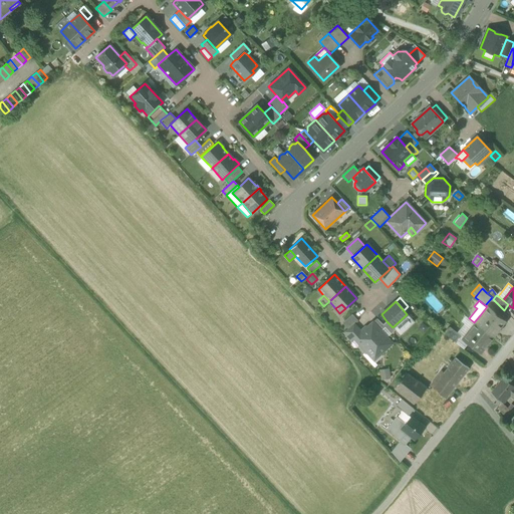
[(483,317),(477,325),(490,336),(496,328),(498,330),(506,320),(488,306),(487,306),(480,315),(483,317)]
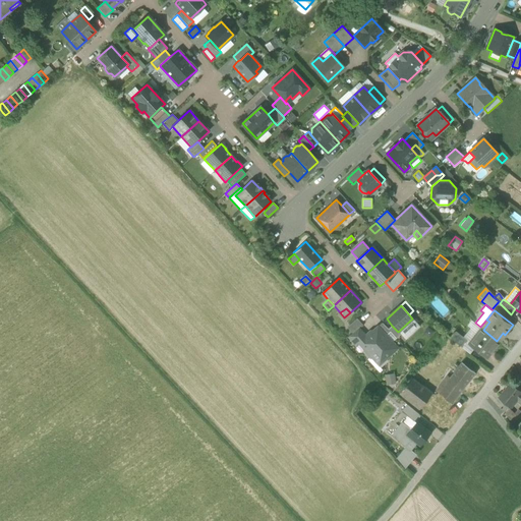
[(347,328),(352,334),(358,329),(362,325),(356,319),(347,328)]
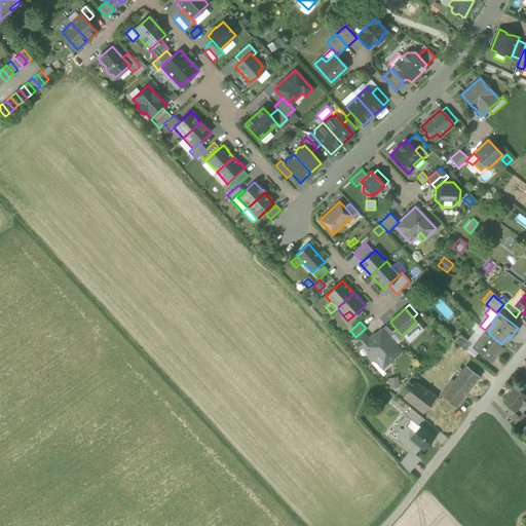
[(423,330),(416,322),(402,335),(405,338),(405,337),(409,342),(423,330)]
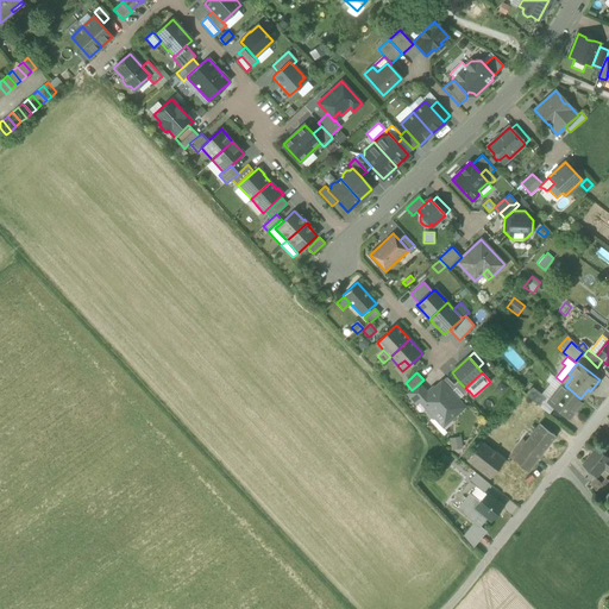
[(554,390),(562,382),(556,377),(551,374),(546,381),(550,384),(540,395),(545,399),(547,400),(554,390)]
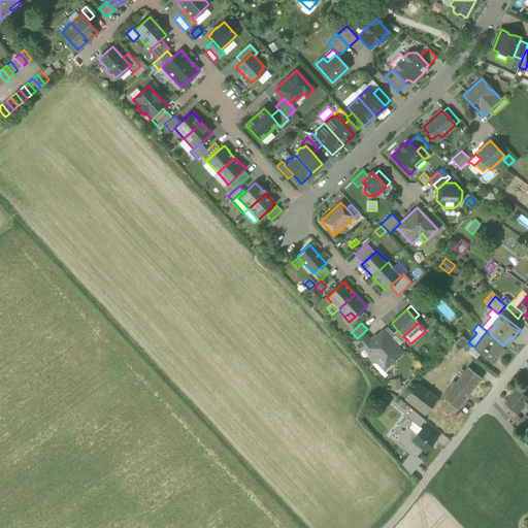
[(493,324),(487,331),(490,334),(496,326),(493,324)]
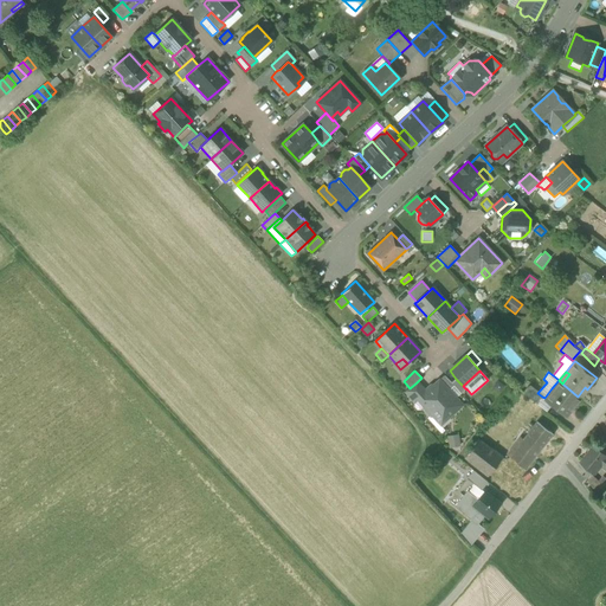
[(439,380),(449,391),(453,386),(451,384),(444,375),(439,380)]
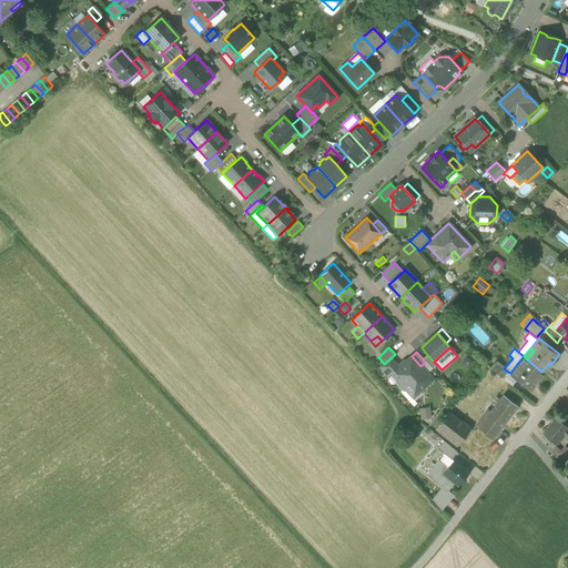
[(425,362),(432,369),(437,365),(434,362),(427,355),(423,359),(425,362)]
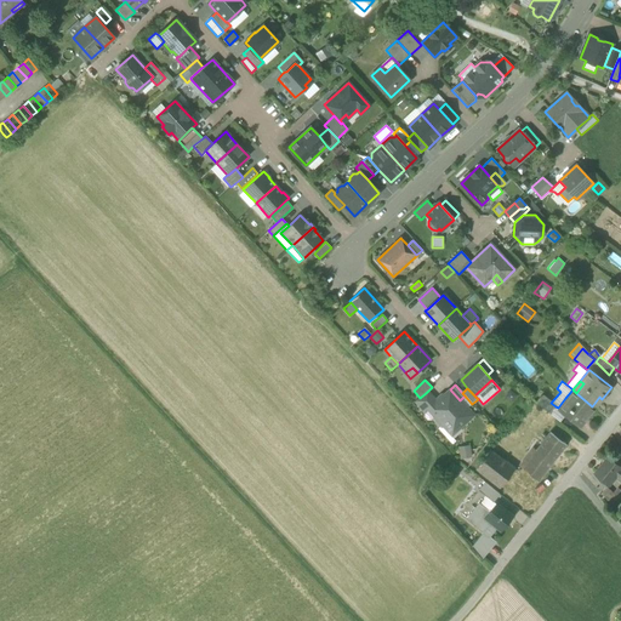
[(442,425),(448,431),(453,427),(459,427),(473,415),(467,409),(460,400),(450,389),(437,402),(428,410),(436,416),(436,420),(440,426),(442,425)]
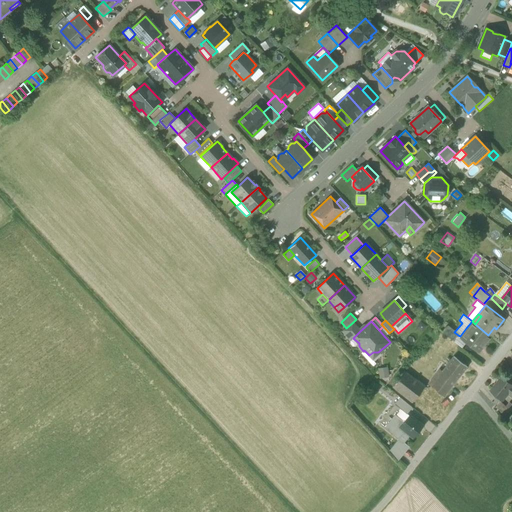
[(427,326),(421,321),(416,327),(422,332),(427,326)]
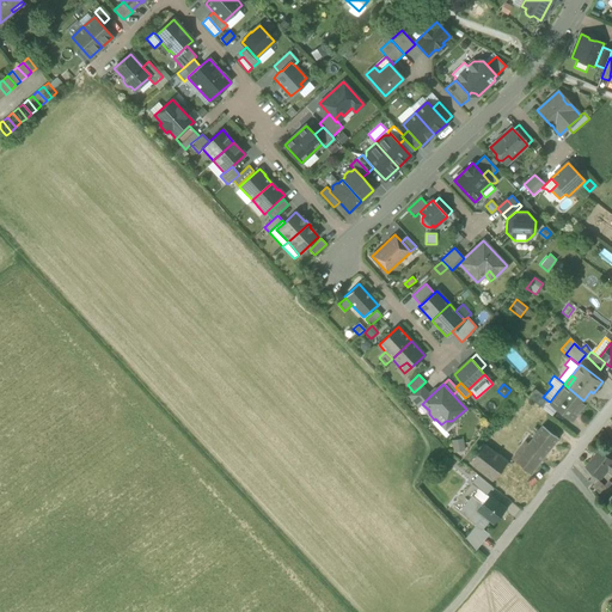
[(586,402),(583,401),(568,387),(564,384),(557,392),(561,396),(552,405),(564,414),(569,418),(576,409),(579,410),(586,402)]
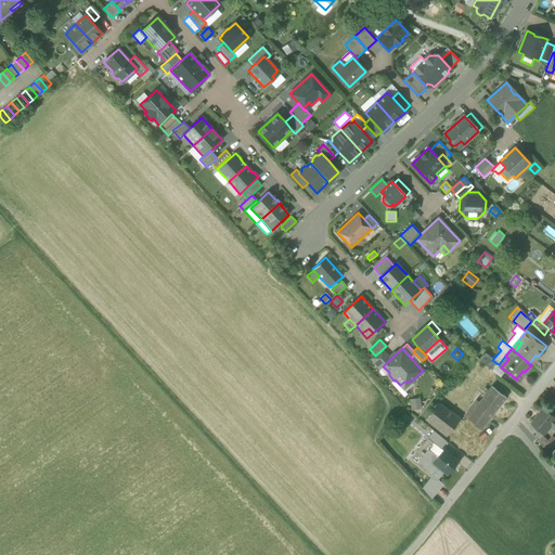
[(390,359),(382,350),(375,356),(371,360),(377,366),(383,366),(390,359)]
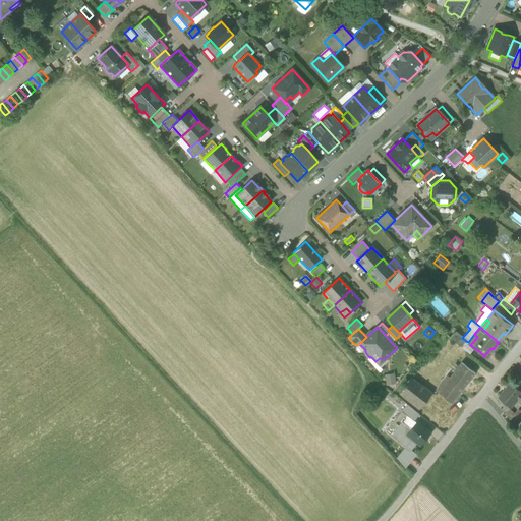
[(390,332),(386,336),(392,343),(396,339),(390,332)]
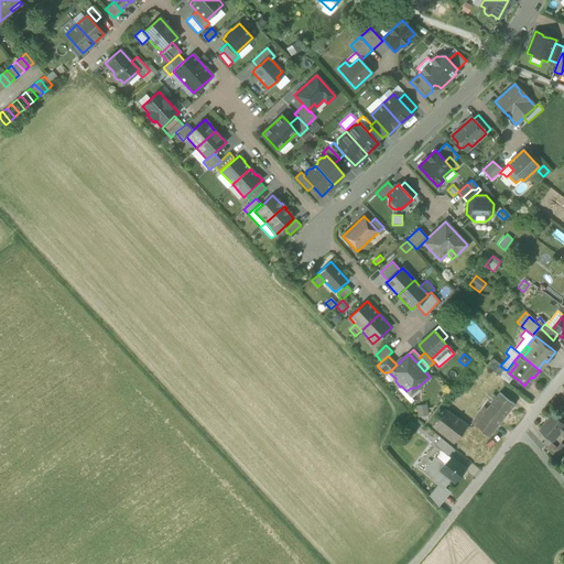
[(487,367),(499,376),(505,369),(500,366),(492,360),(487,367)]
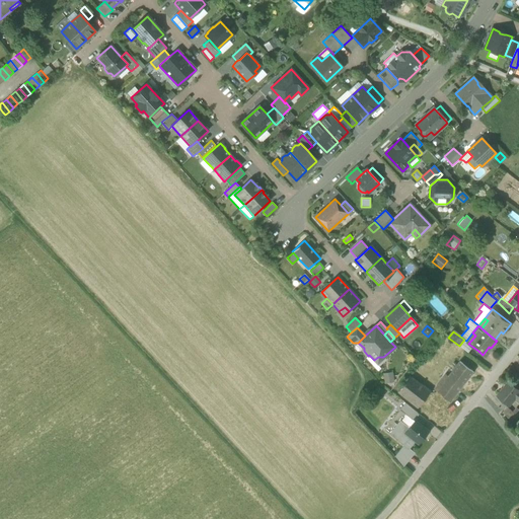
[(466,341),(468,344),(475,336),(472,332),(466,341)]
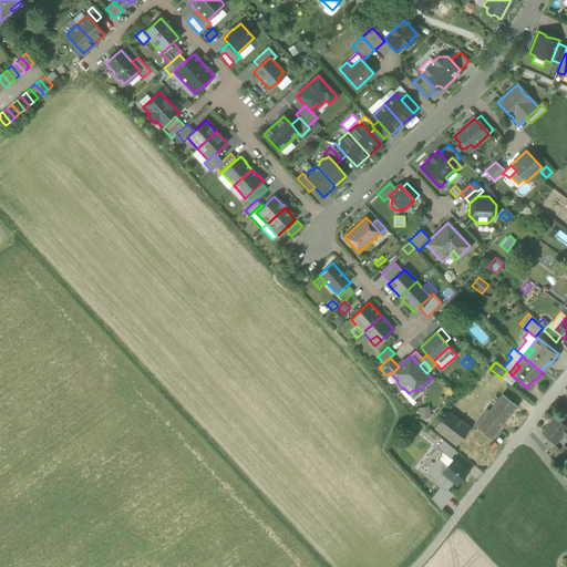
[(509,372),(507,371),(502,378),(517,390),(523,383),(512,375),(509,372)]
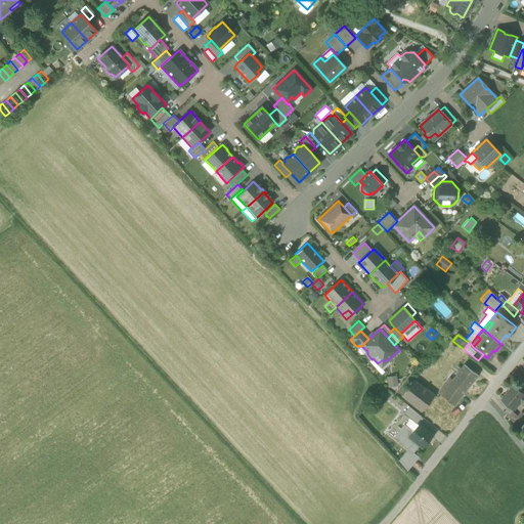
[(378,363),(373,358),(372,359),(369,361),(382,375),(385,372),(381,366),(378,363)]
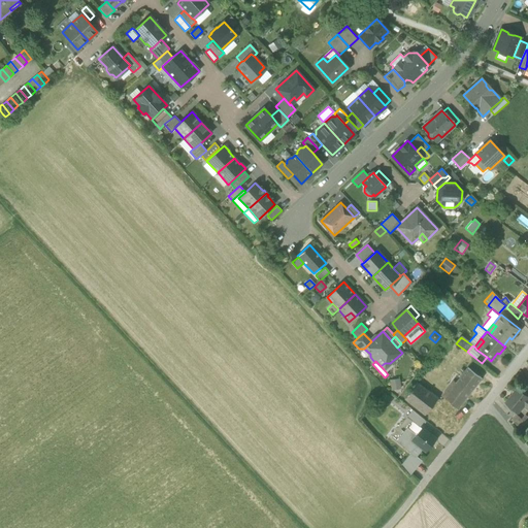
[(441,397),(457,409),(482,377),(466,365),(441,397)]
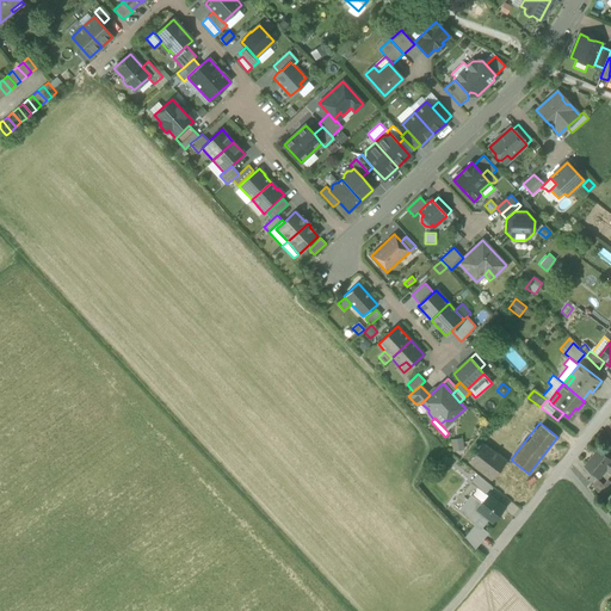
[(462,438),(450,439),(452,452),(464,450),(462,438)]
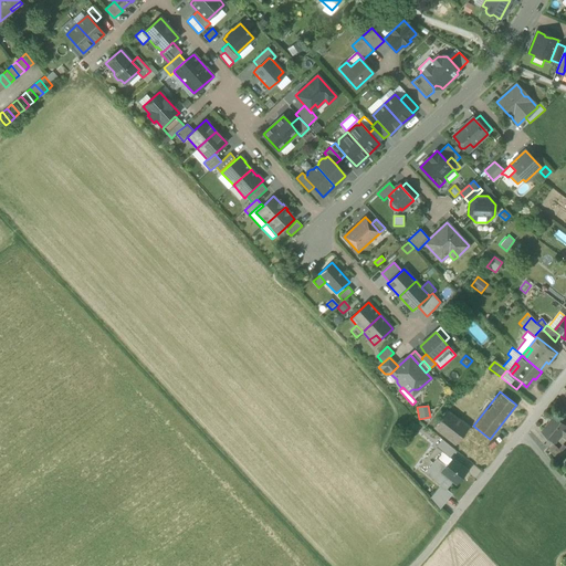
[(432,427),(454,444),(468,428),(447,410),(432,427)]
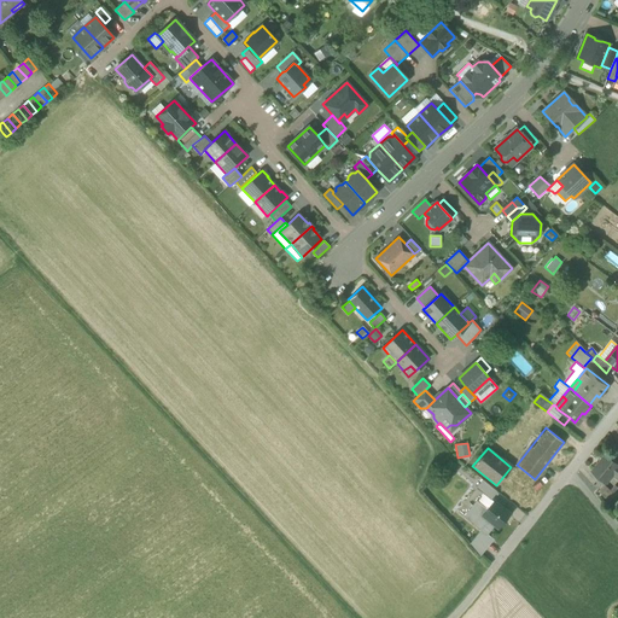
[(613,476),(617,478),(617,464),(607,455),(594,472),(607,483),(613,476)]
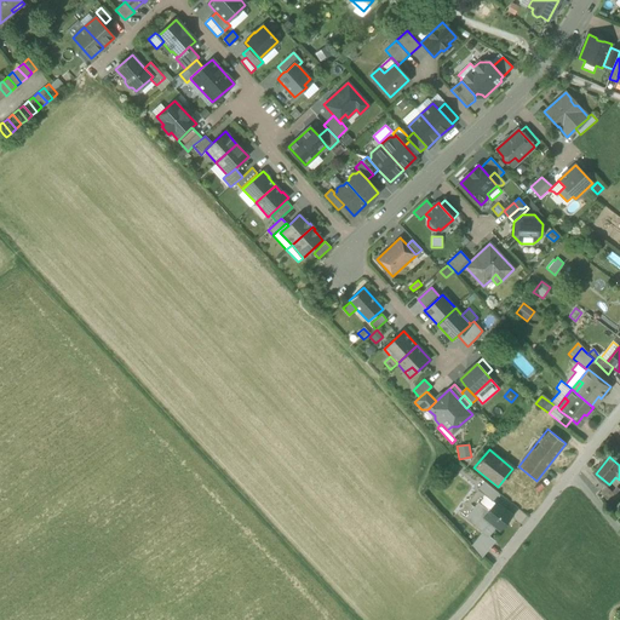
[(441,468),(446,472),(446,471),(454,463),(449,458),(441,468)]
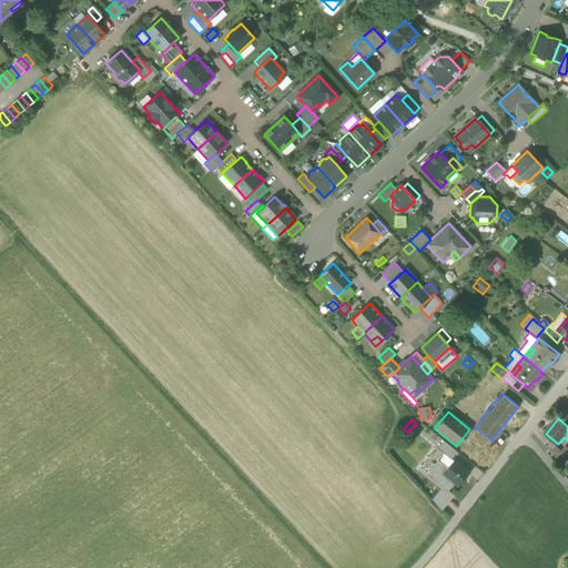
[(422,428),(416,424),(408,432),(414,437),(422,428)]
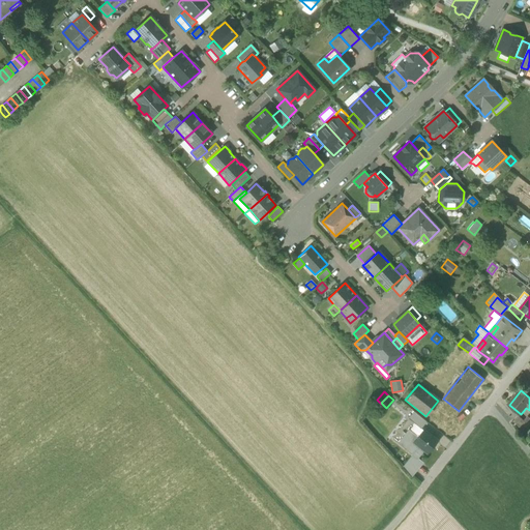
[(414,424),(420,429),(425,422),(413,412),(408,419),(414,424)]
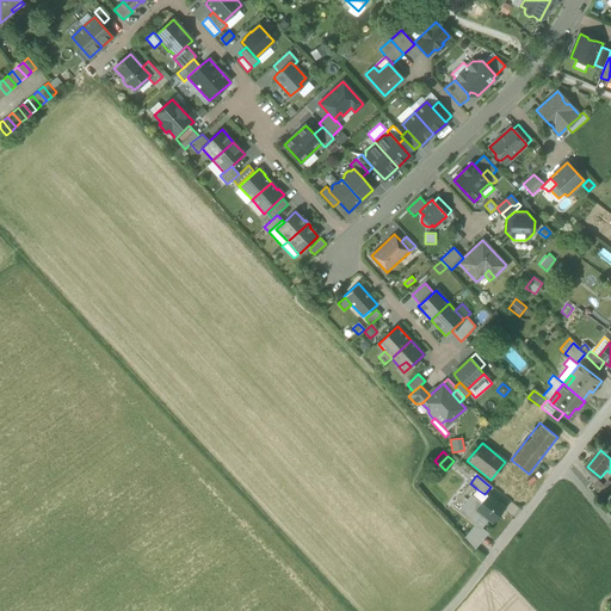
[(594,485),(609,495),(610,492),(610,479),(608,476),(603,482),(599,479),(594,485)]
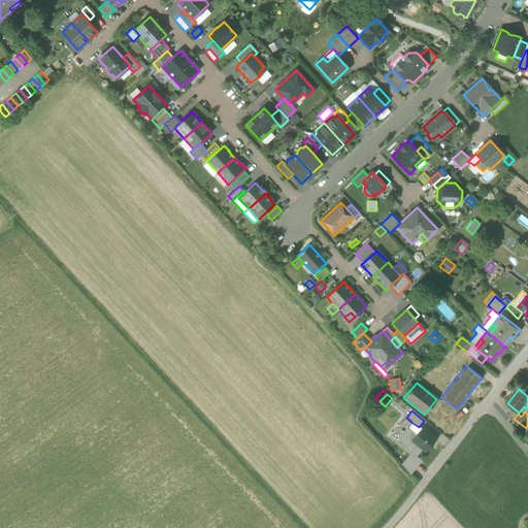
[(416,435),(421,429),(419,427),(413,423),(407,429),(416,435)]
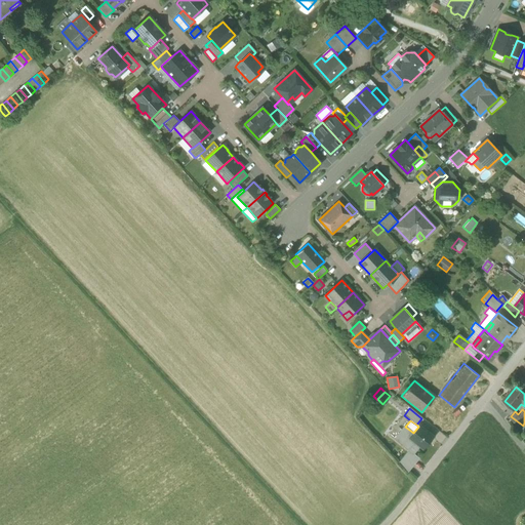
[(418,427),(413,433),(409,438),(420,446),(422,449),(433,437),(418,426),(418,427)]
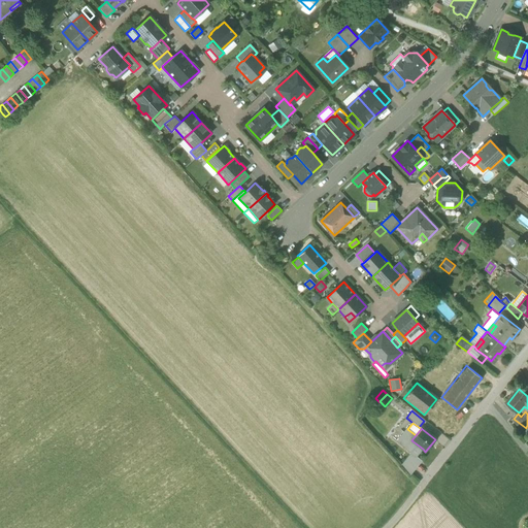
[(416,457),(423,449),(411,440),(416,435),(407,429),(397,441),(410,453),(416,457)]
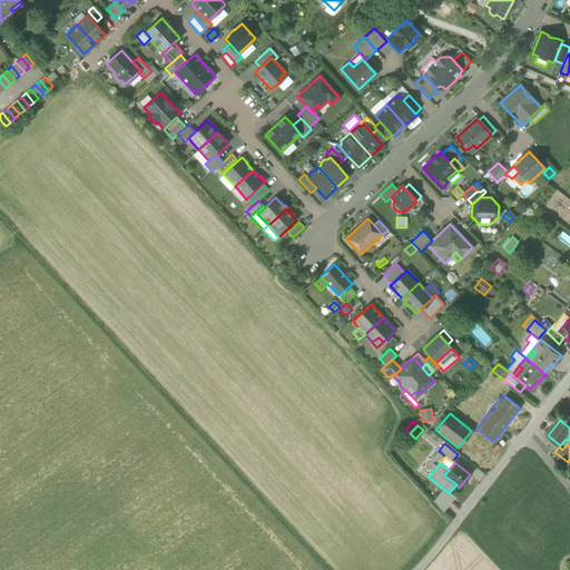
[(432,503),(442,513),(453,499),(448,494),(449,493),(443,489),(432,503)]
